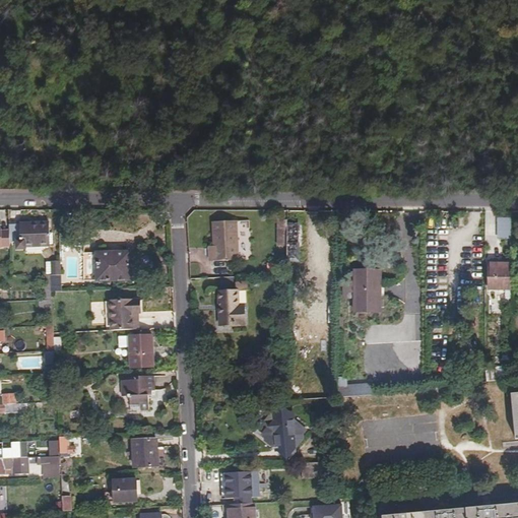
[(508,236),(508,220),(496,219),(495,236),(508,236)]
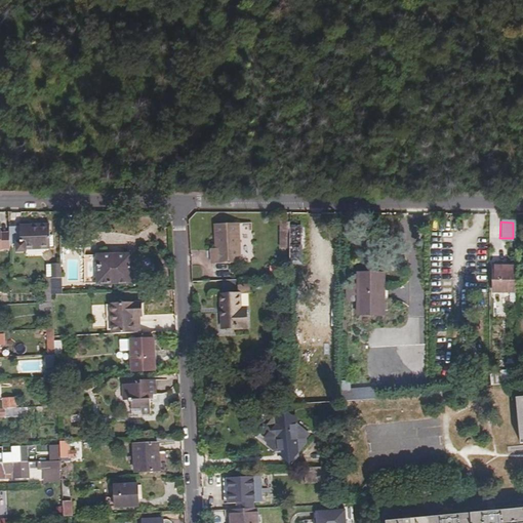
[(48,223),(21,224),(7,225),(8,231),(8,240),(16,240),(16,249),(25,249),(25,247),(49,245),(48,223)]
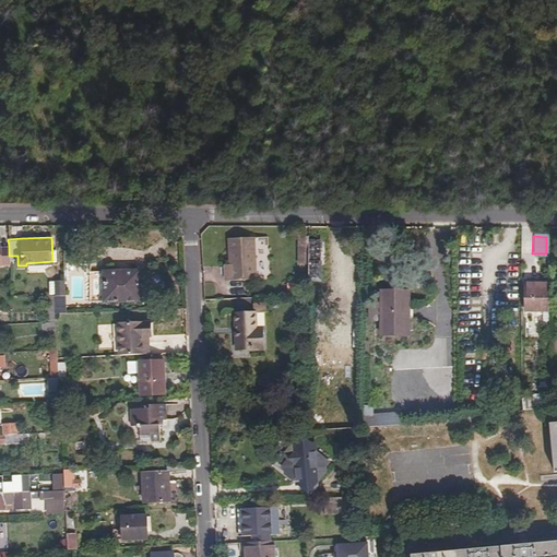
[(256,277),(253,237),(227,238),(228,279),(256,277)]
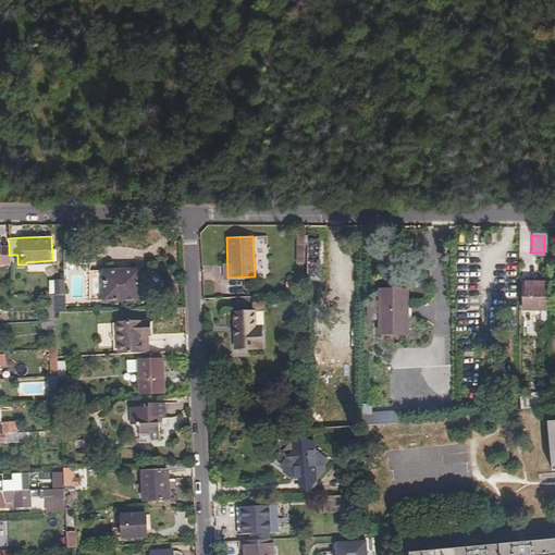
[(317,238),(305,238),(305,278),(317,278),(317,238)]
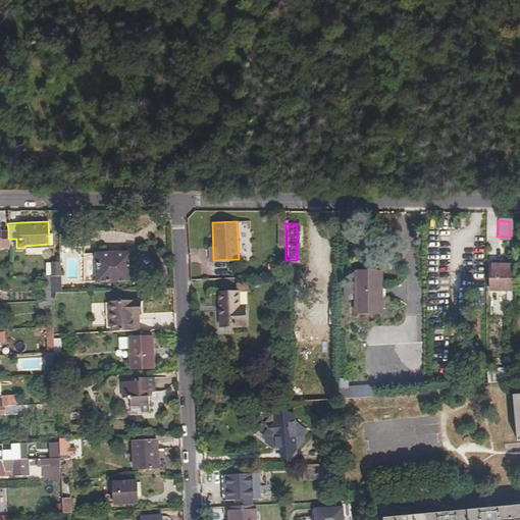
[(8,239),(8,229),(0,230),(0,246),(8,246),(8,239)]
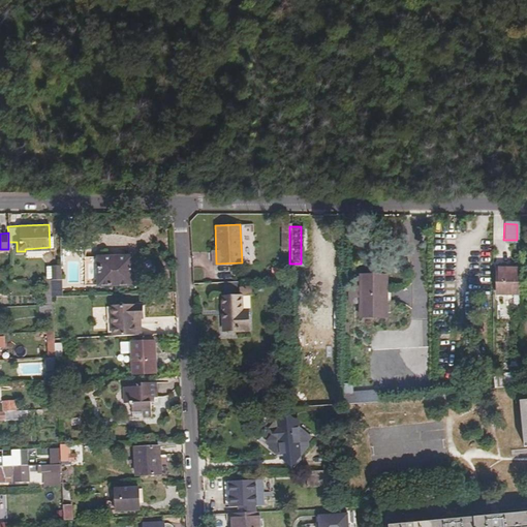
[(131,256),(84,257),(85,285),(131,284),(131,256)]
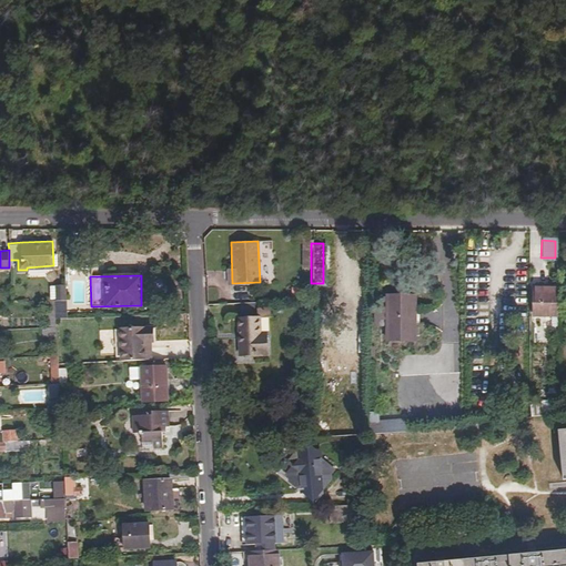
[(531,312),(555,313),(555,284),(539,284),(539,289),(531,289),(531,312)]
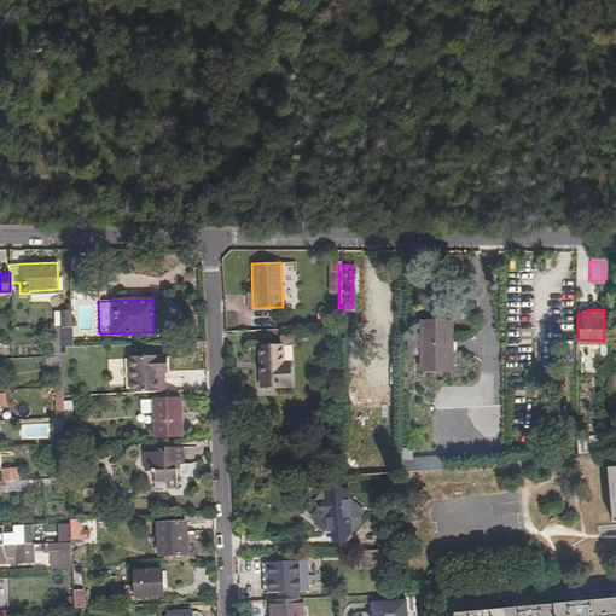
[(57,323),(56,311),(45,311),(46,323),(57,323)]
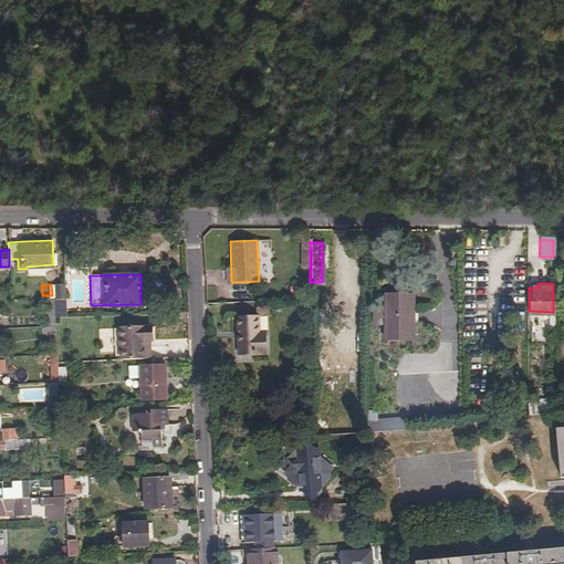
[(411,337),(413,293),(384,293),(384,307),(377,307),(377,321),(384,321),(384,337),(411,337)]
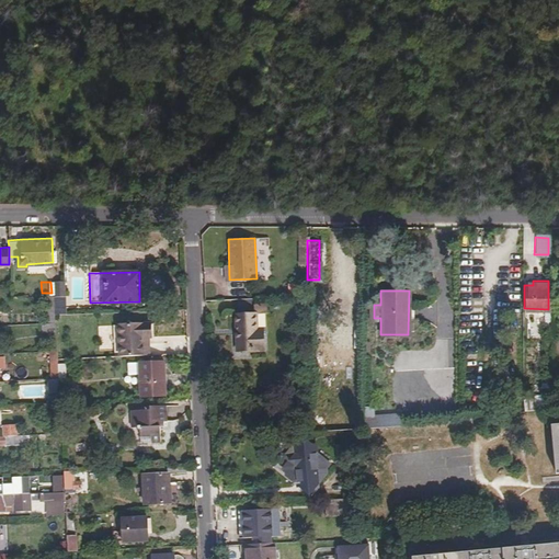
[(55,306),(66,306),(66,295),(55,295),(55,306)]
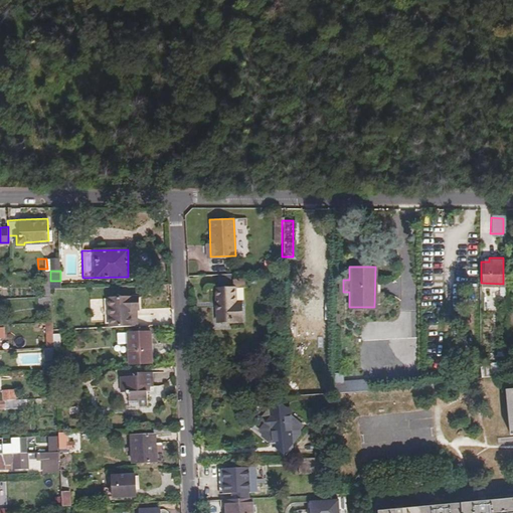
[(232,273),(215,273),(216,288),(214,288),(216,320),(238,319),(237,307),(233,307),(232,273)]
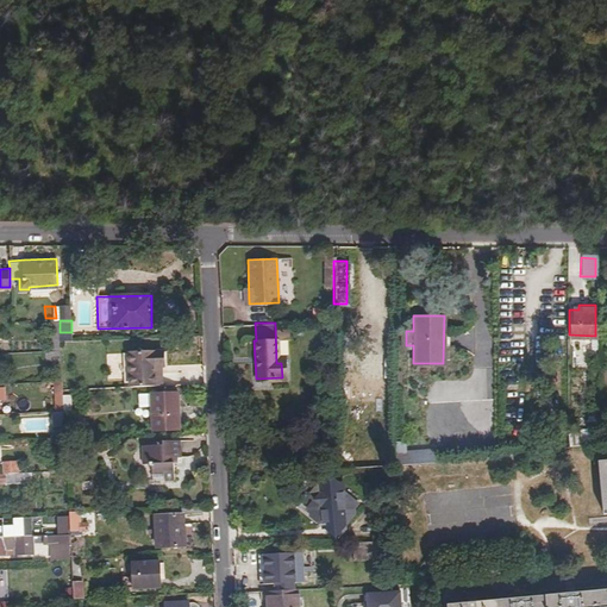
[(123,386),(156,383),(155,364),(161,364),(161,349),(121,350),(123,386)]
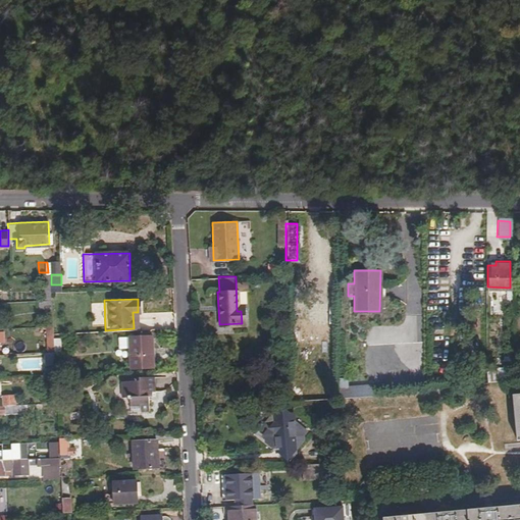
[(151,335),(128,336),(128,348),(130,368),(152,367),(151,335)]
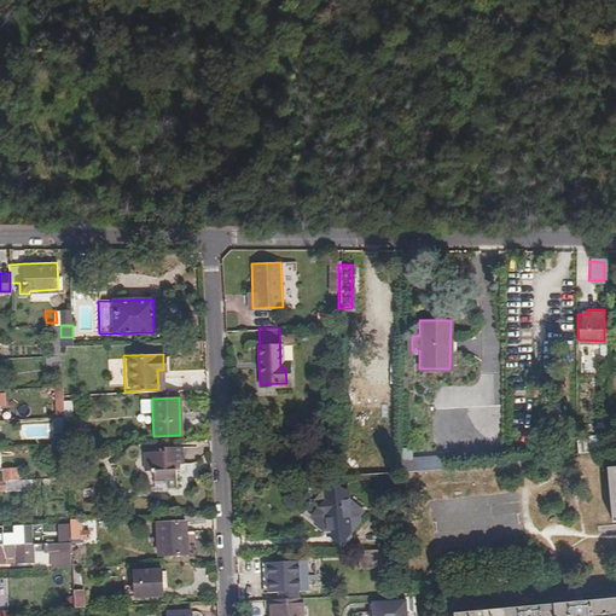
[(152,412),(152,399),(143,399),(140,402),(140,412),(152,412)]
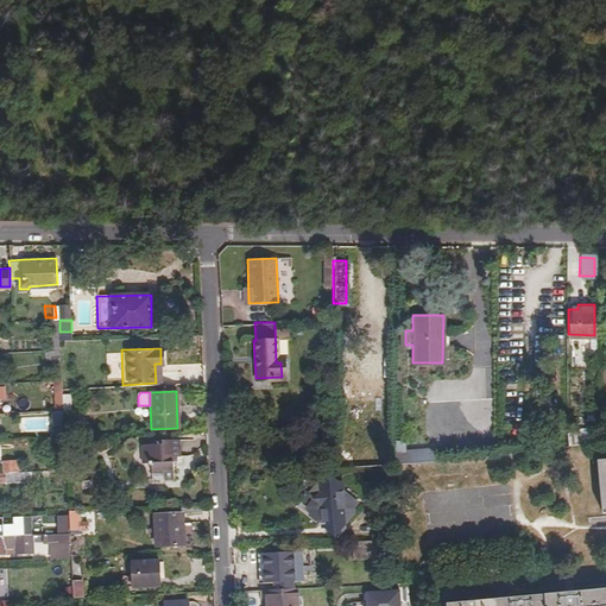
[(54,425),(64,425),(63,411),(56,411),(52,411),(54,425)]
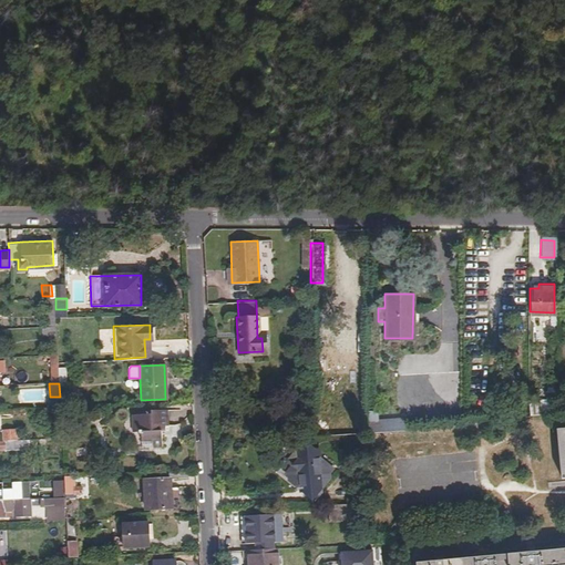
[(57,397),(48,397),(48,406),(57,404),(57,397)]
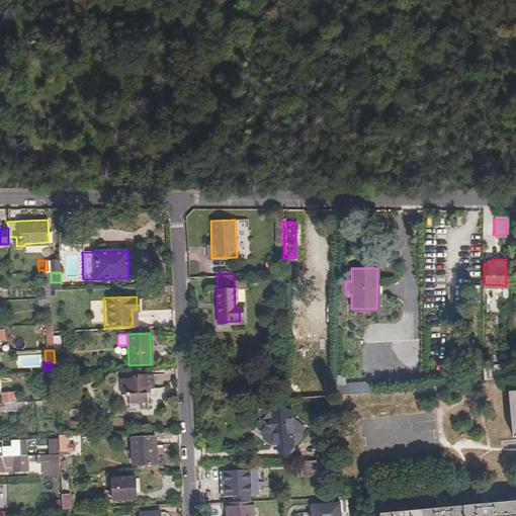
[(486,367),(487,377),(506,375),(506,365),(486,367)]
